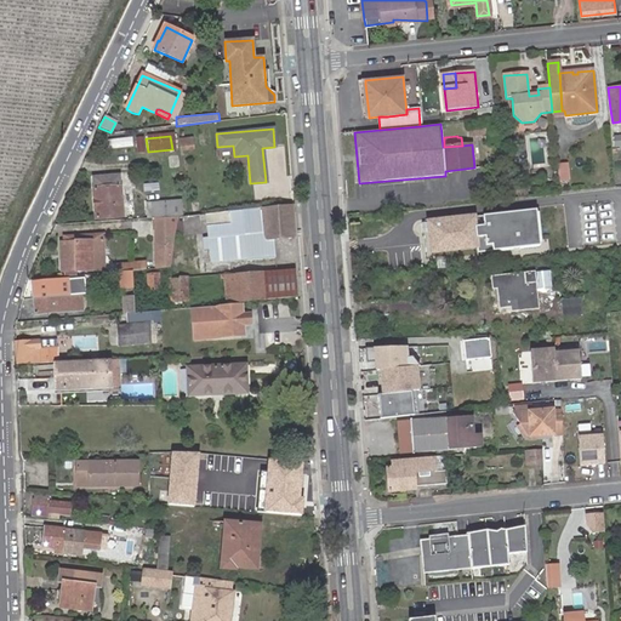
[(130,138),(103,141),(104,151),(130,147),(130,138)]
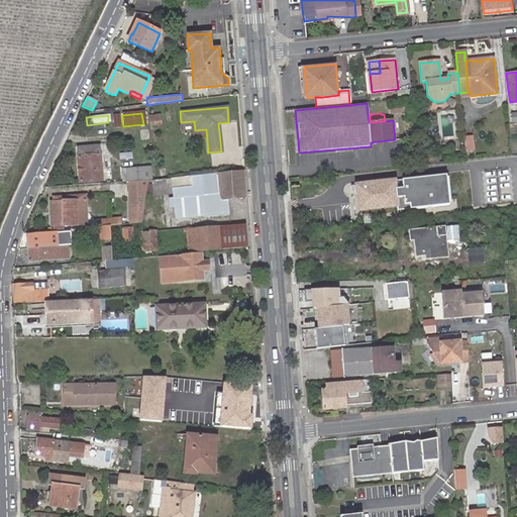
[(472,137),(463,138),(466,151),(473,150),(472,137)]
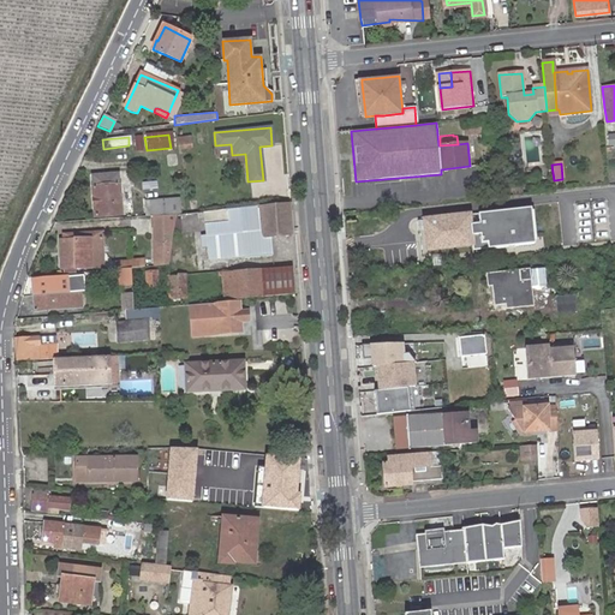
[(121,215),(119,175),(93,178),(95,216),(121,215)]
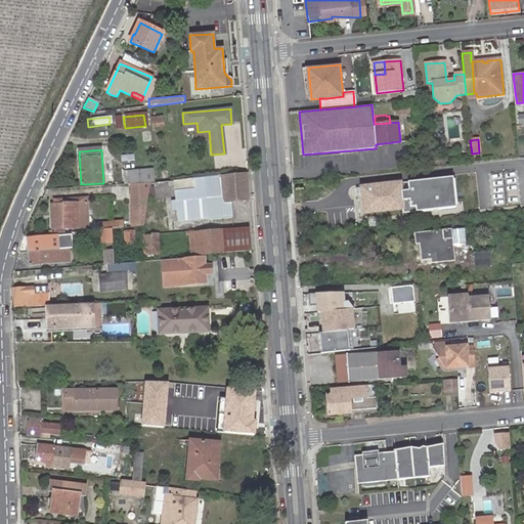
[(147,183),(149,183),(151,183),(150,169),(121,172),(122,185),(126,184),(130,184),(147,183)]
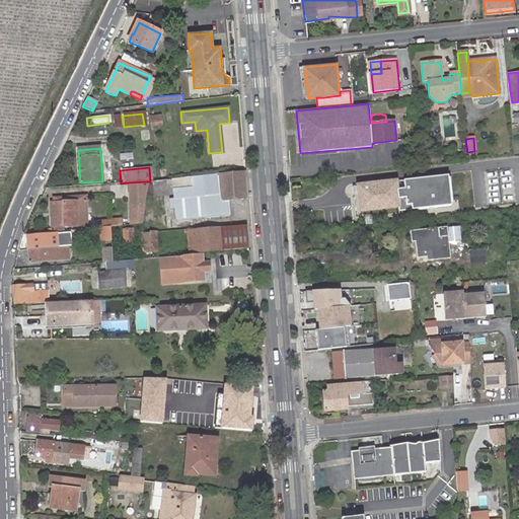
[(248,197),(246,171),(190,177),(192,191),(171,193),(174,220),(231,215),(230,199),(248,197)]
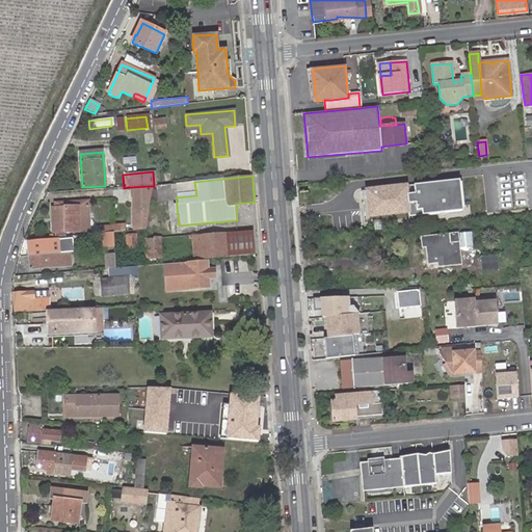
[(414,194),(407,194),(408,210),(409,216),(462,211),(459,180),(413,185),(414,194)]
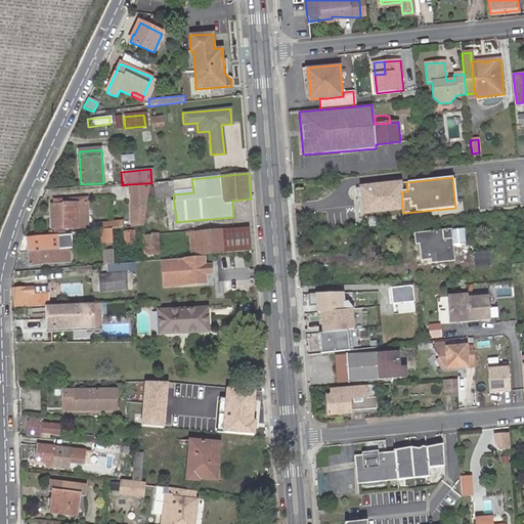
[(191,179),(172,181),(173,194),(193,192),(191,179)]
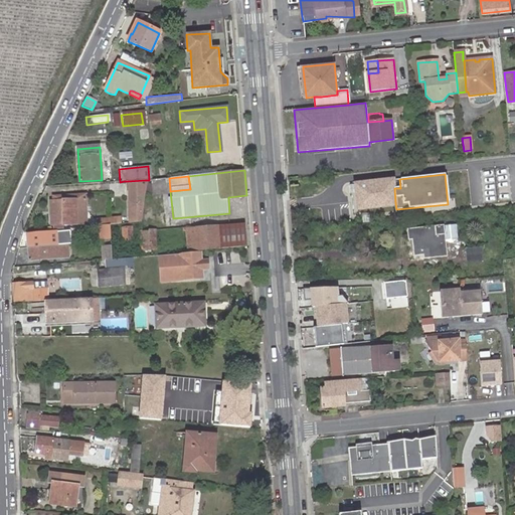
[(143,194),(145,180),(128,181),(129,224),(137,224),(141,224),(143,194)]
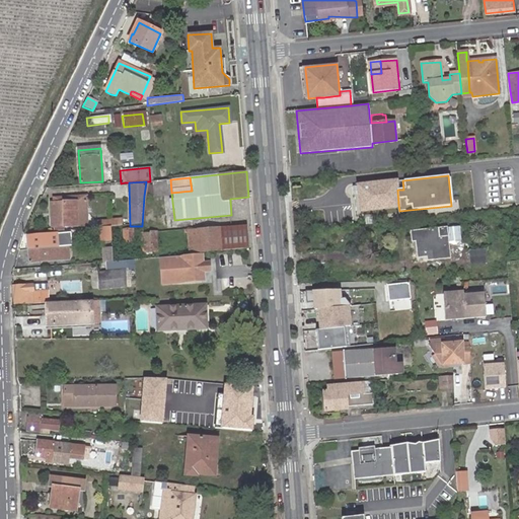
[(360,209),(398,205),(397,190),(396,181),(358,184),(360,209)]
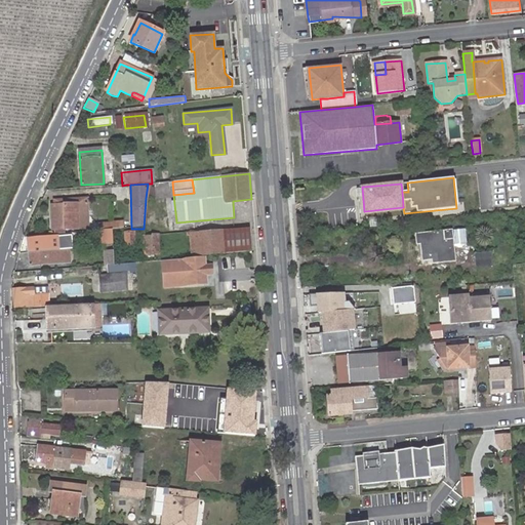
[(85,203),(75,204),(51,205),(52,231),(86,230),(85,203)]
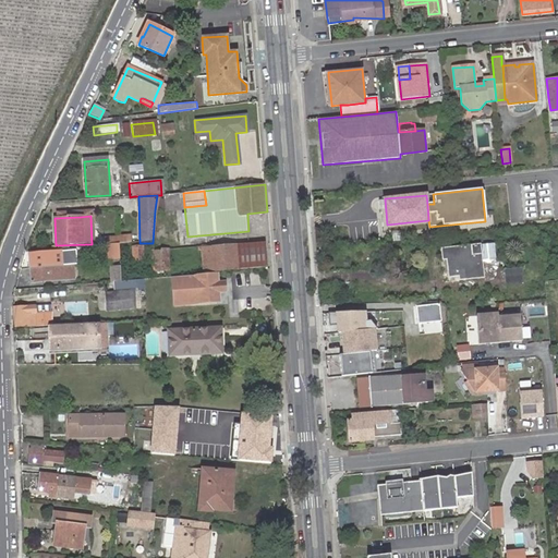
[(265,267),(264,243),(197,249),(198,253),(203,252),(205,273),(265,267)]
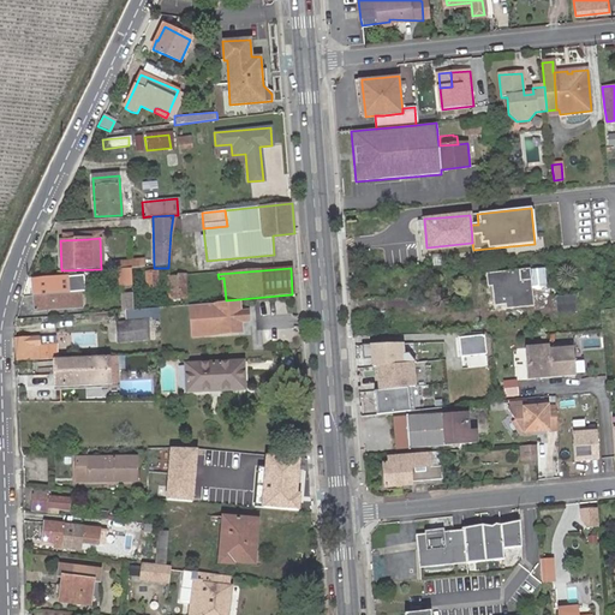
[(529,270),(531,288),(536,288),(541,288),(545,286),(543,268),(529,270)]
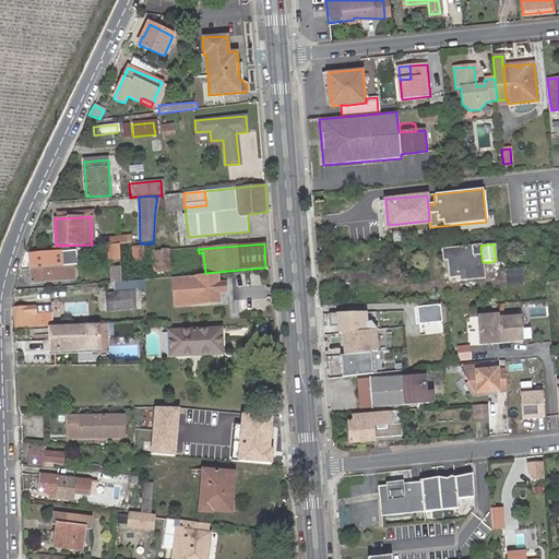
[(118,246),(110,247),(111,261),(119,261),(118,246)]
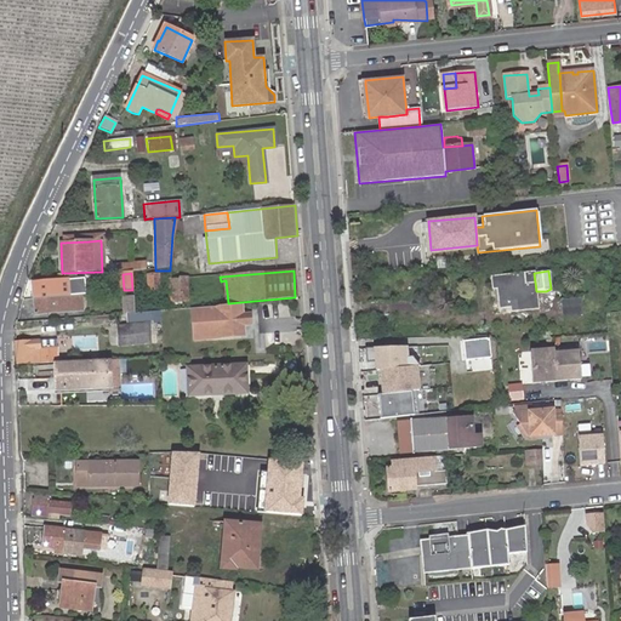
[(536,291),(534,273),(494,277),(494,288),(499,288),(500,307),(511,306),(511,311),(537,308),(536,291)]
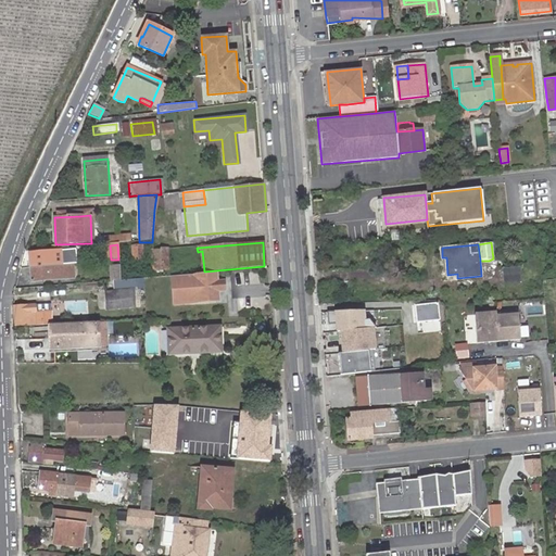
[(141,245),(131,247),(133,261),(142,260),(141,245)]
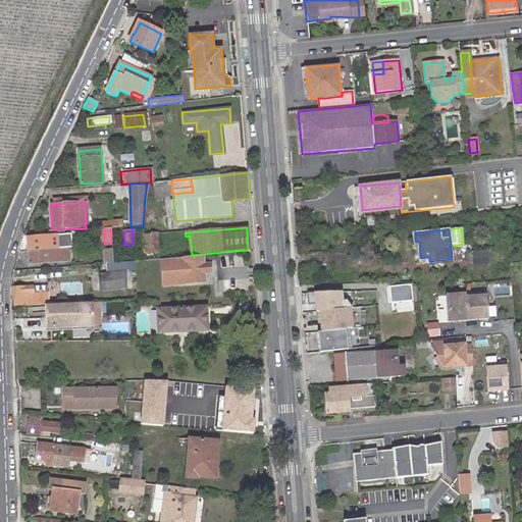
[(59,240),(62,239),(62,235),(27,239),(29,265),(59,262),(58,249),(63,249),(63,245),(59,246),(59,240)]
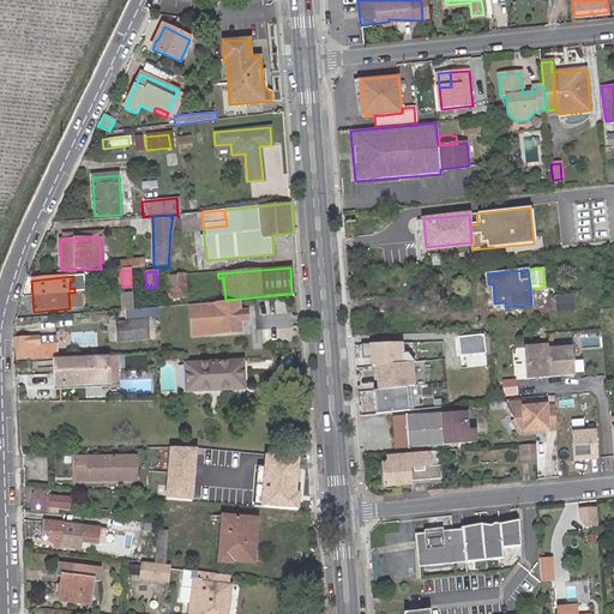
[(168,277),(169,293),(186,292),(185,276),(168,277)]
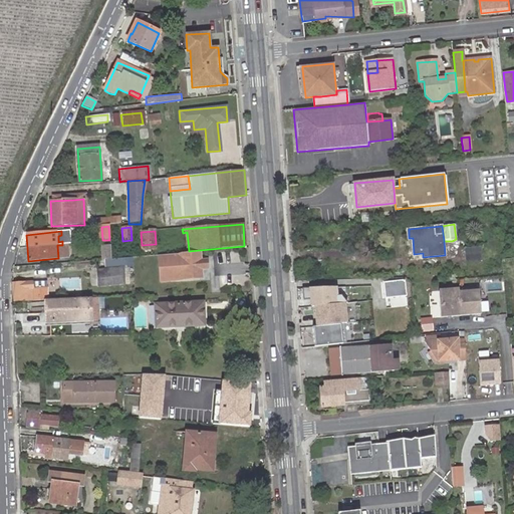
[(57,245),(58,258),(66,258),(65,244),(62,245),(57,245)]
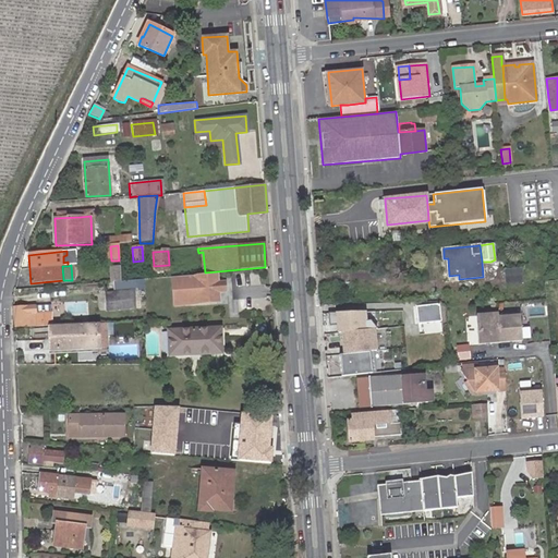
[(507,286),(523,283),(522,274),(506,276),(507,286)]
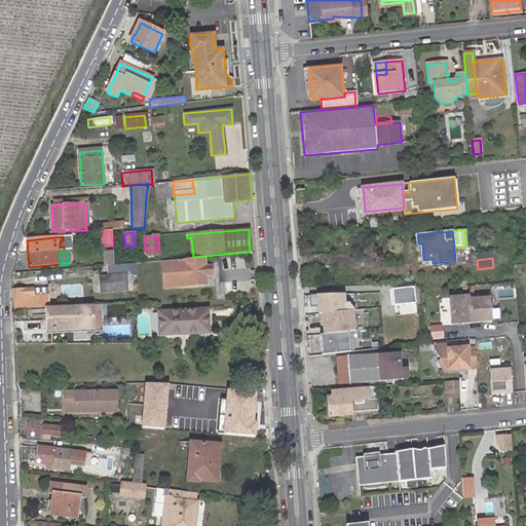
[(203,261),(162,263),(162,274),(168,273),(170,288),(204,286),(204,276),(211,275),(211,267),(203,267),(203,261)]
